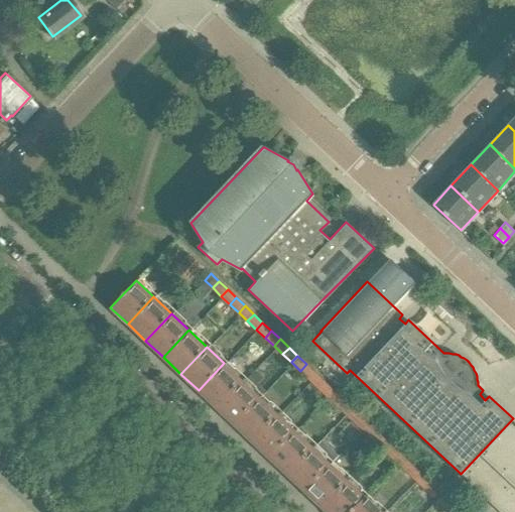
[(199,390),(216,407),(242,380),(224,363),(199,390)]
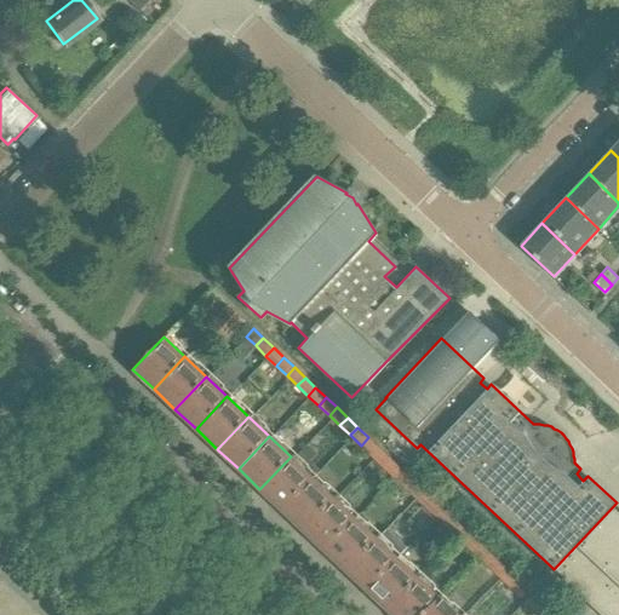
[(361,446),(372,455),(379,447),(368,437),(361,446)]
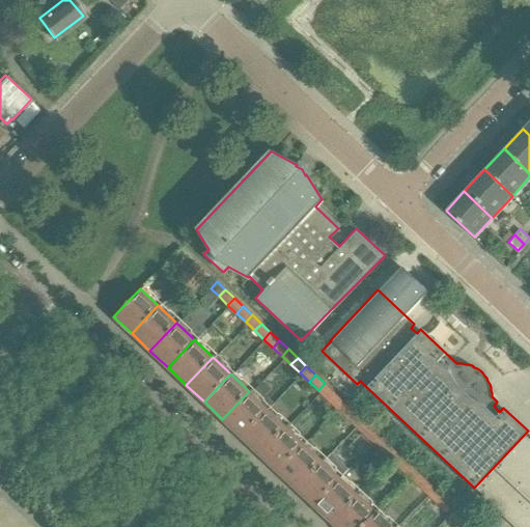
[(318,390),(327,398),(334,391),(325,383),(318,390)]
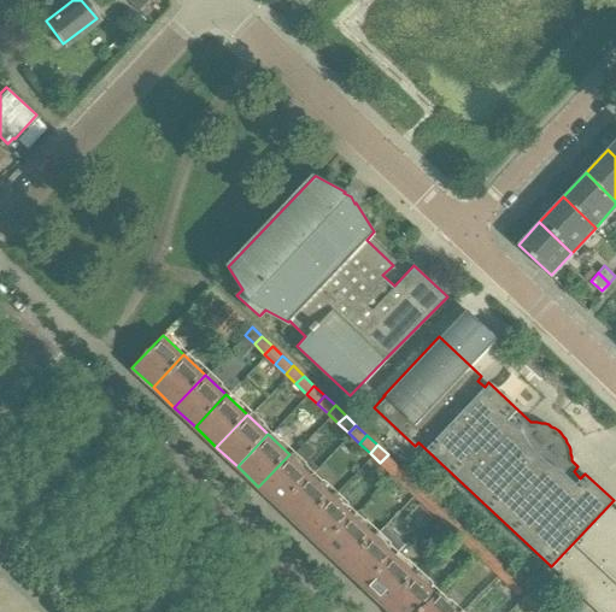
[(258,487),(279,506),(310,474),(303,466),(305,463),(293,451),(289,454),(258,487)]
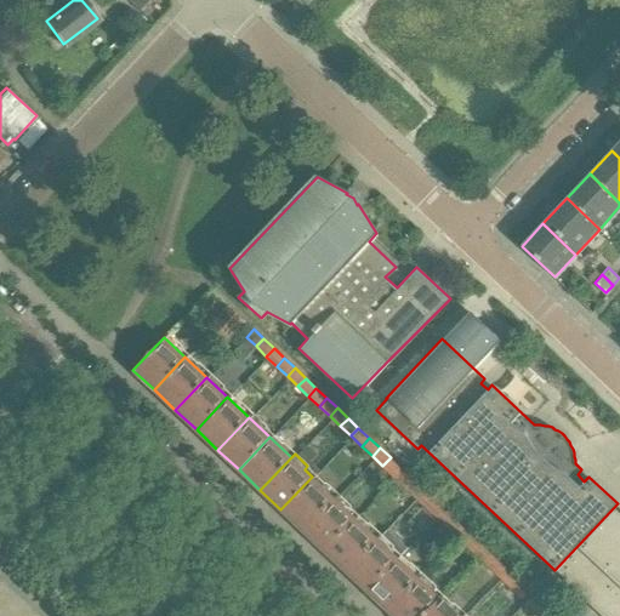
[(382,466),(393,475),(400,468),(391,457),(382,466)]
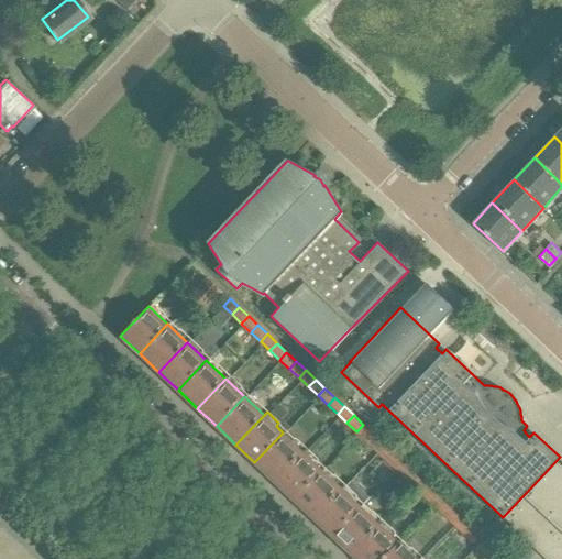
[(356,431),(366,441),(373,434),(363,425),(356,431)]
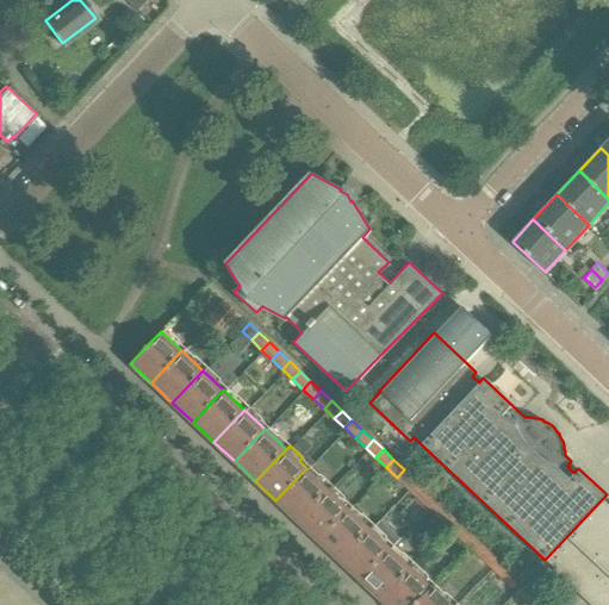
[(275,500),(297,519),(327,488),(306,468),(275,500)]
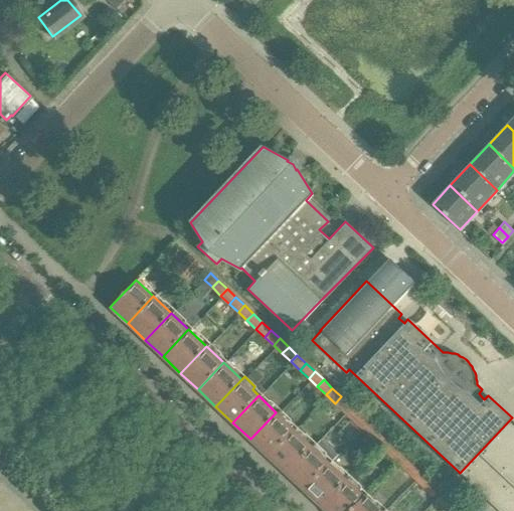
[(335,403),(343,411),(350,404),(341,396),(335,403)]
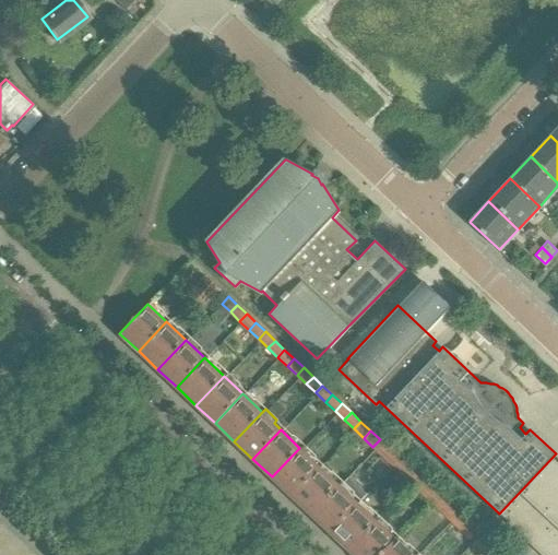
[(372,447),(382,456),(389,448),(380,439),(372,447)]
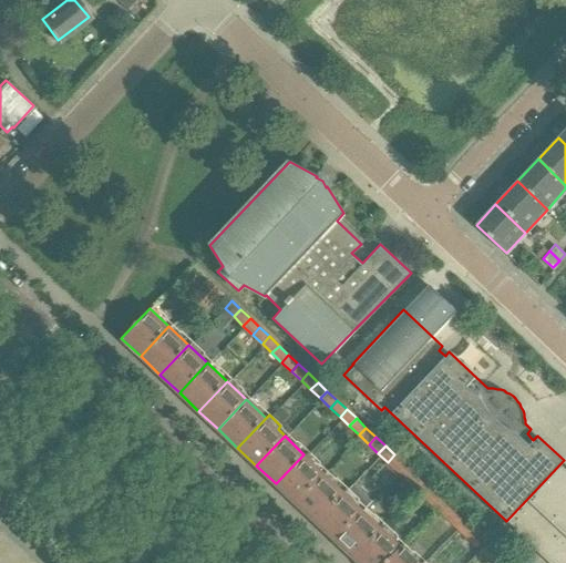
[(276,483),(295,502),(323,472),(304,454),(276,483)]
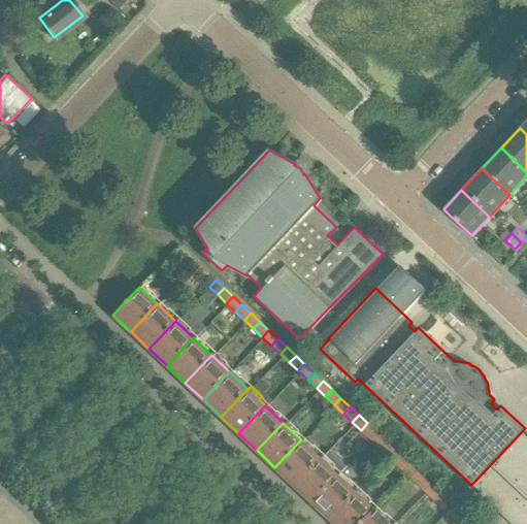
[(361,430),(370,438),(376,432),(367,423),(361,430)]
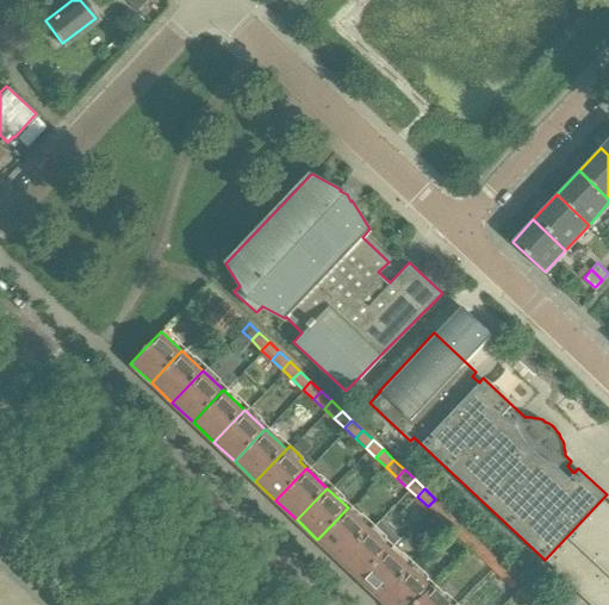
[(428,506),(439,517),(446,509),(435,499),(428,506)]
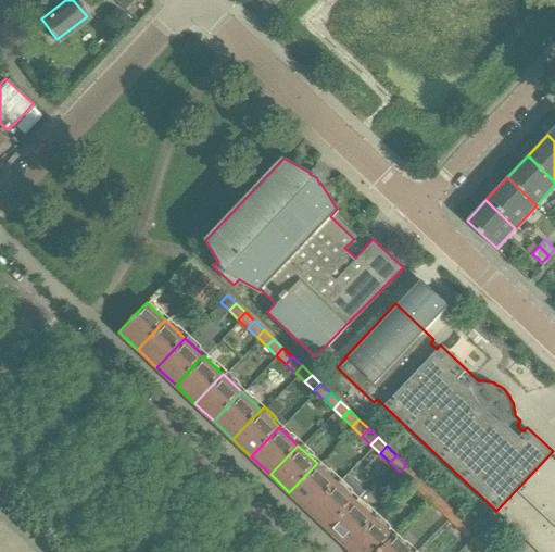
[(289,492),(308,510),(336,481),(317,463),(289,492)]
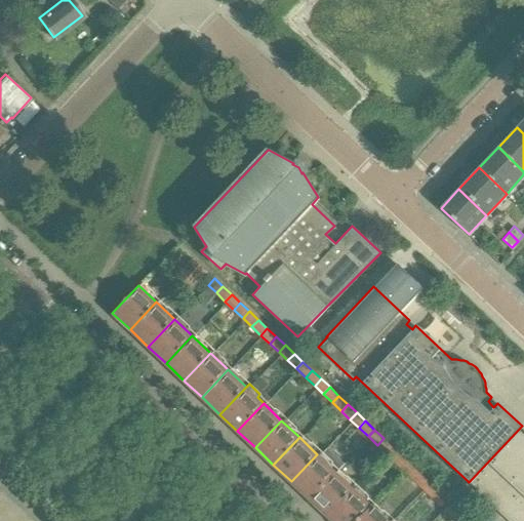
[(377,445),(386,453),(393,446),(384,438),(377,445)]
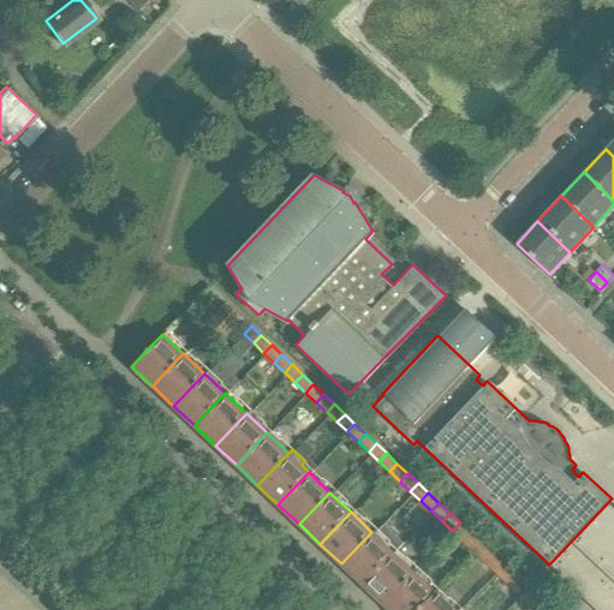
[(452,531),(463,540),(470,532),(460,522),(452,531)]
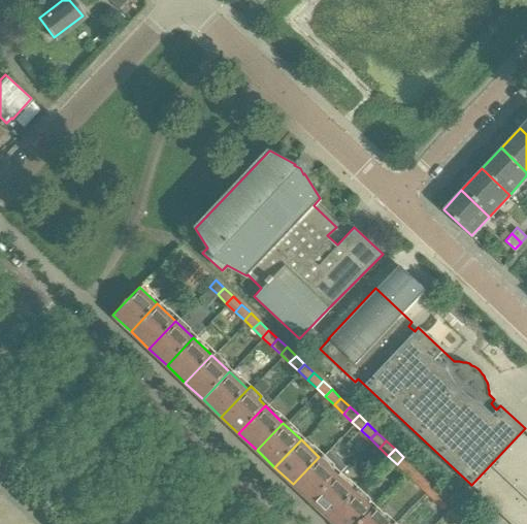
[(293,484),(310,501),(337,473),(319,457),(293,484)]
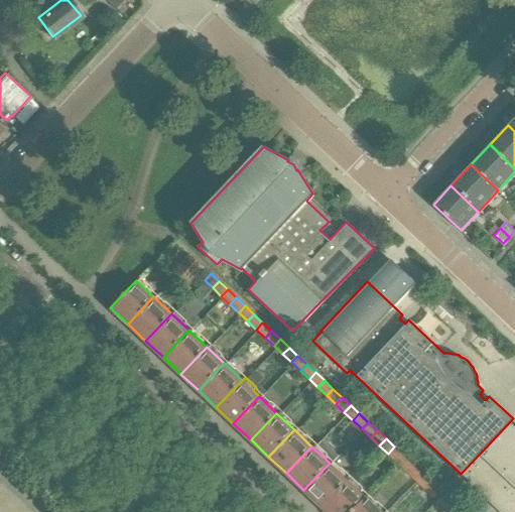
[(388,454),(397,462),(403,456),(394,446),(388,454)]
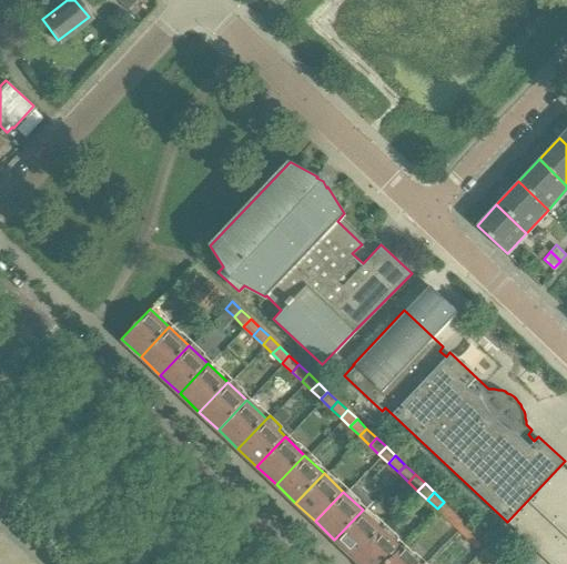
[(437,509),(447,519),(454,511),(444,502),(437,509)]
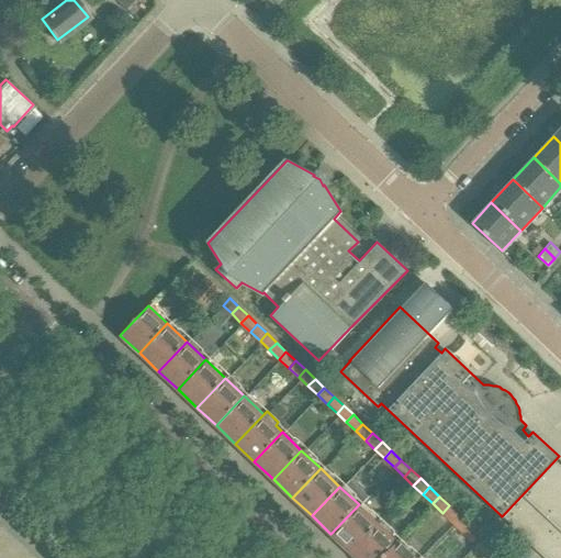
[(331,534),(350,551),(378,523),(359,504),(331,534)]
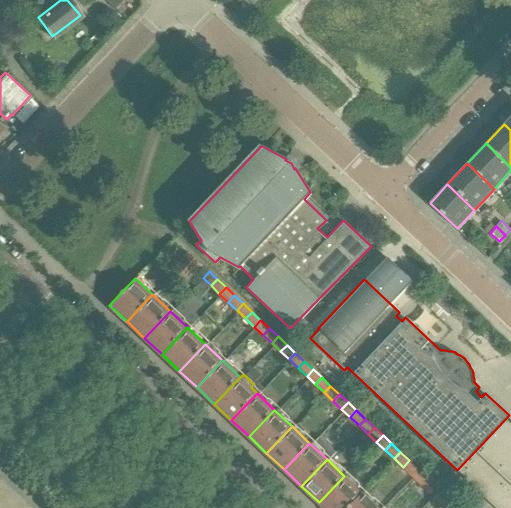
[(403,467),(412,476),(419,469),(409,460),(403,467)]
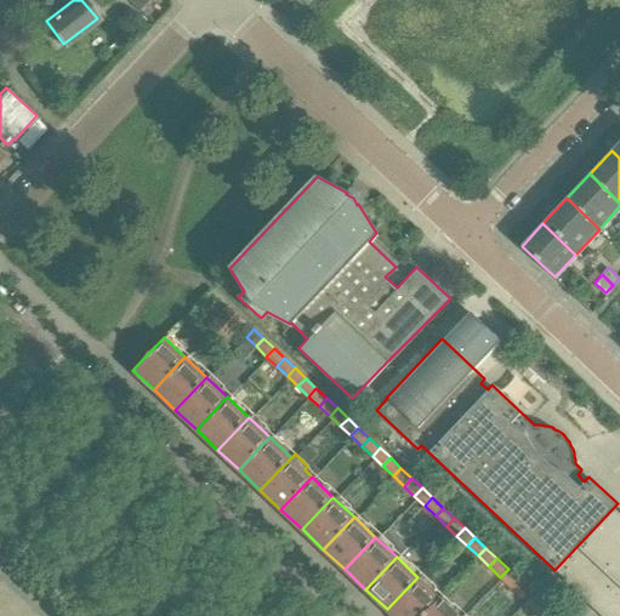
[(500,577),(511,587),(518,579),(508,569),(500,577)]
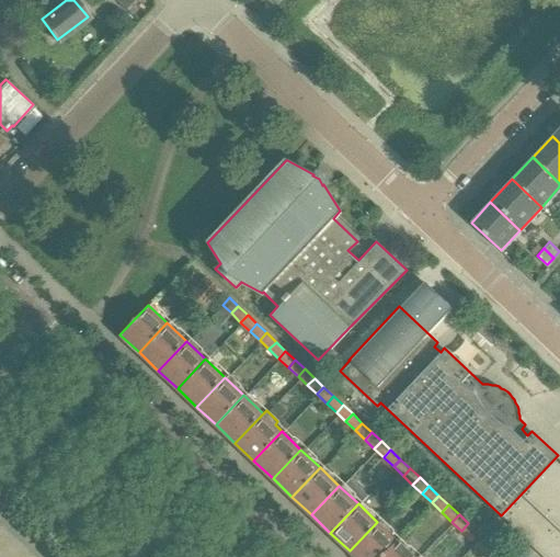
[(350,550),(355,556),(379,556),(397,540),(377,522),(350,550)]
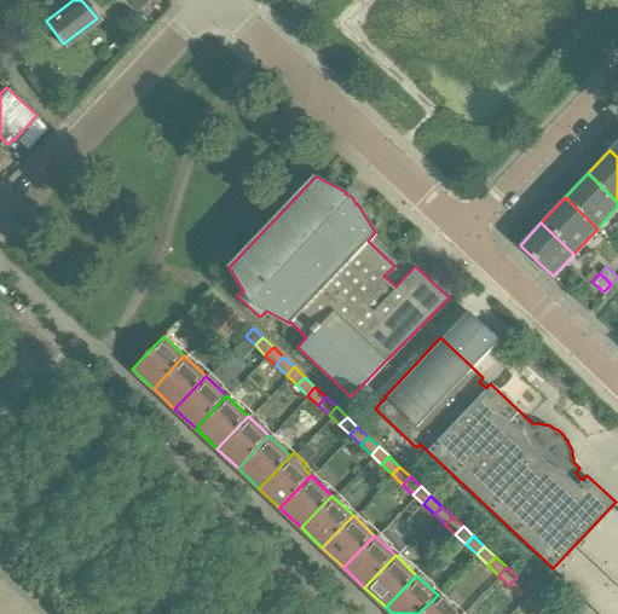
[(517,577),(509,585),(520,595),(527,588),(517,577)]
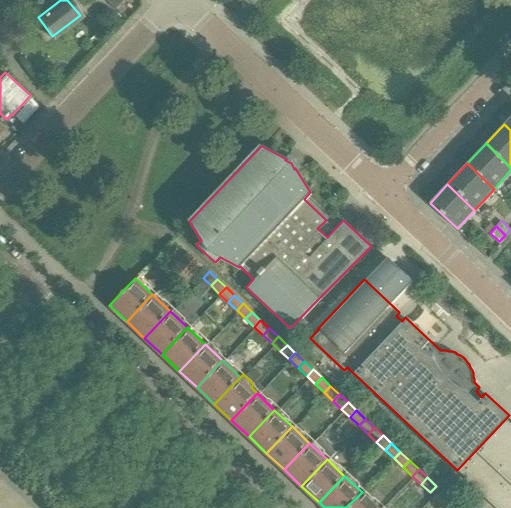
[(433,495),(441,503),(447,496),(439,488),(433,495)]
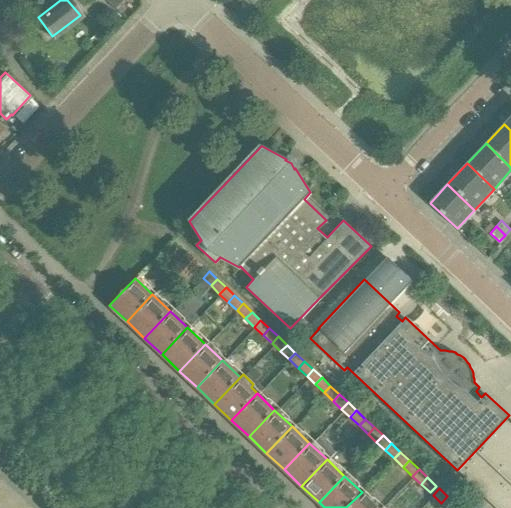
[(378,507),(362,492),(346,507),(378,507)]
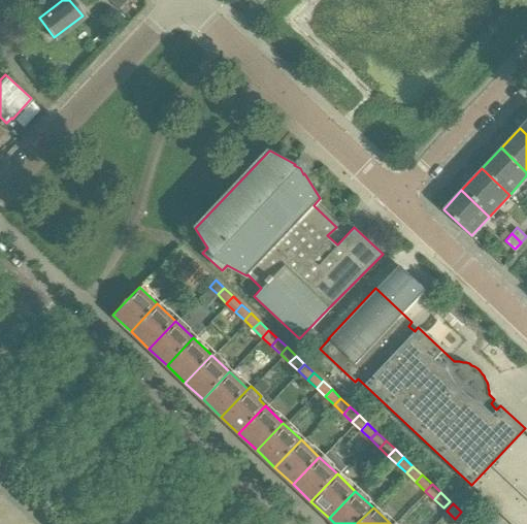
[(455,519),(460,523),(466,523),(470,520),(461,512),(455,519)]
